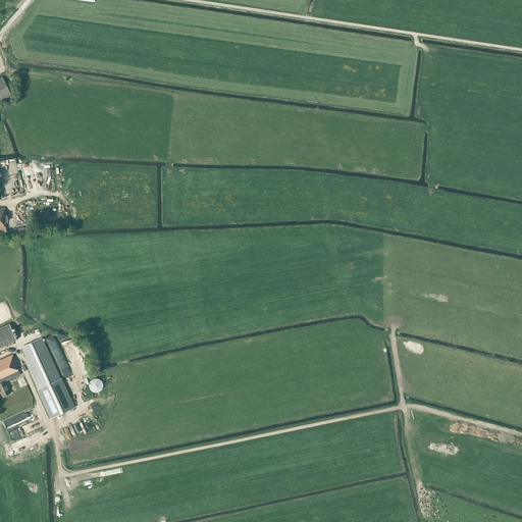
[(0,77),(0,101),(11,96),(2,76),(0,77)]
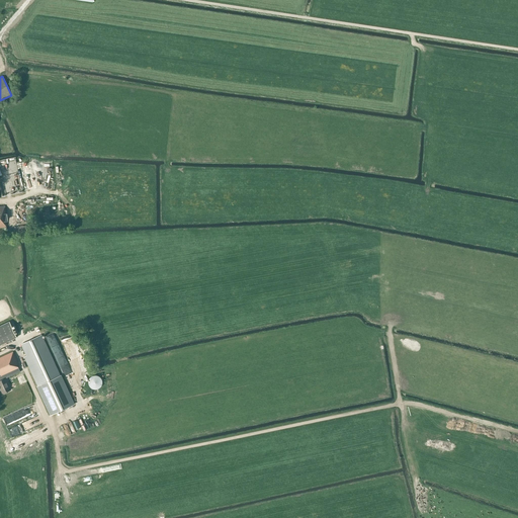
[(0,159),(0,186),(2,196),(22,192),(15,156),(0,159)]
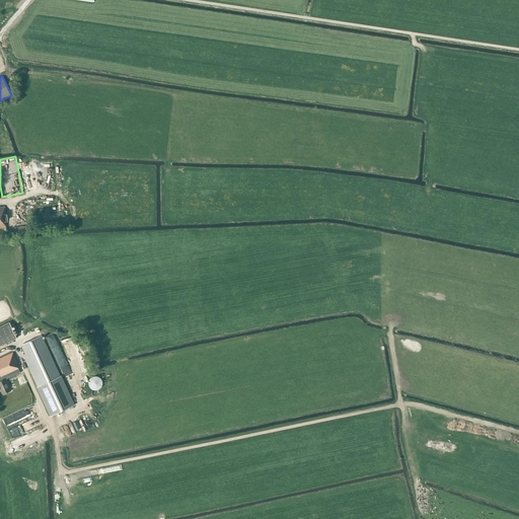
[(16,227),(17,234),(29,232),(28,225),(16,227)]
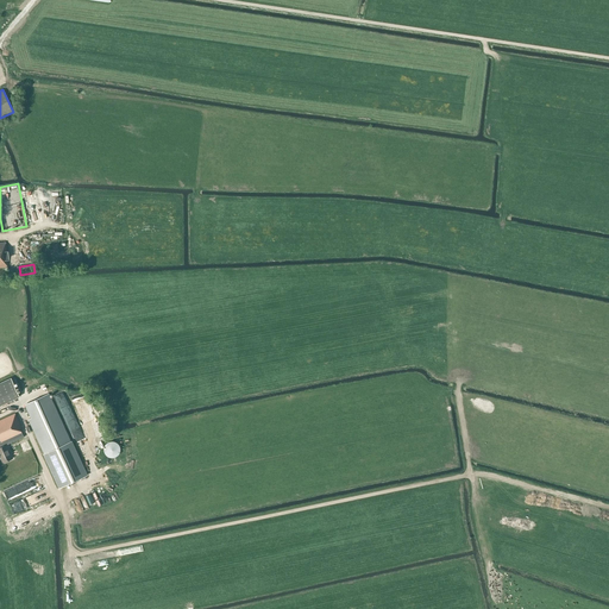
[(0,406),(20,397),(11,378),(0,382),(0,406)]
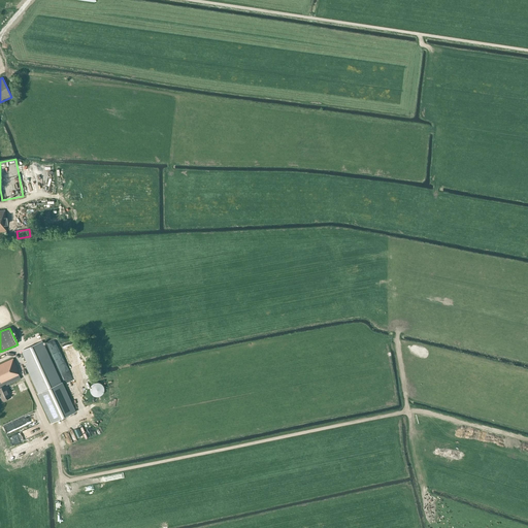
[(62,382),(61,383),(42,341),(20,352),(38,393),(37,393),(51,423),(76,411),(62,382)]
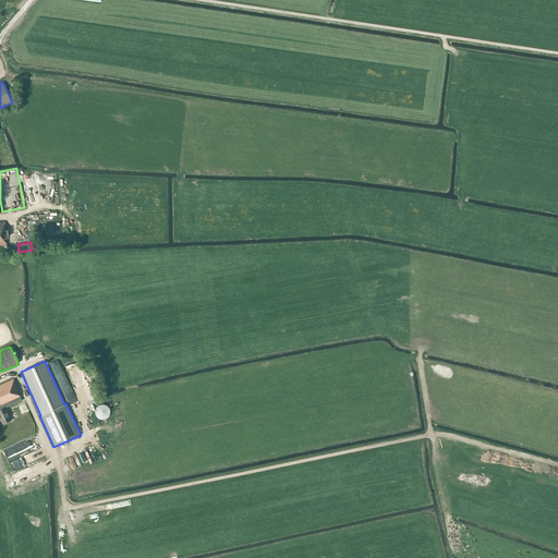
[(65,375),(59,361),(51,364),(57,378),(65,375)]
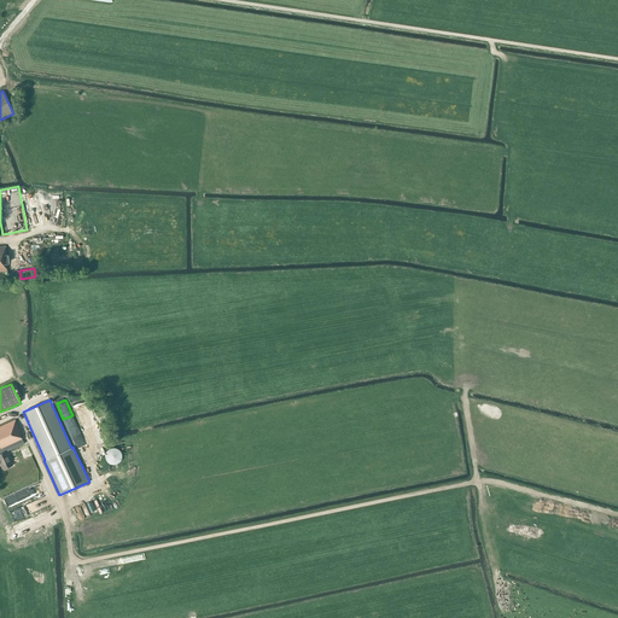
[(75,402),(80,424),(88,421),(83,401),(75,402)]
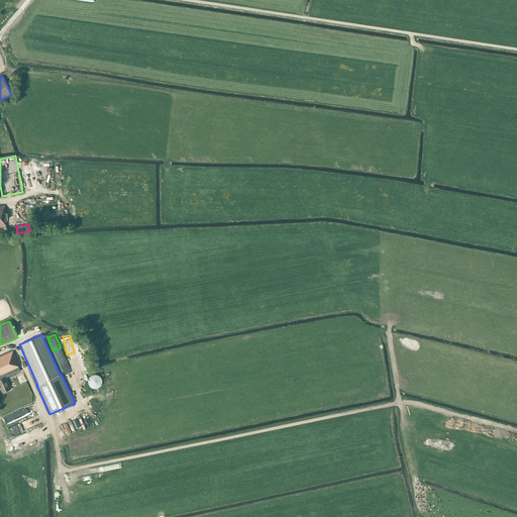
[(19,370),(16,364),(18,363),(13,351),(0,356),(0,378),(3,377),(4,378),(5,378),(20,371),(19,370)]
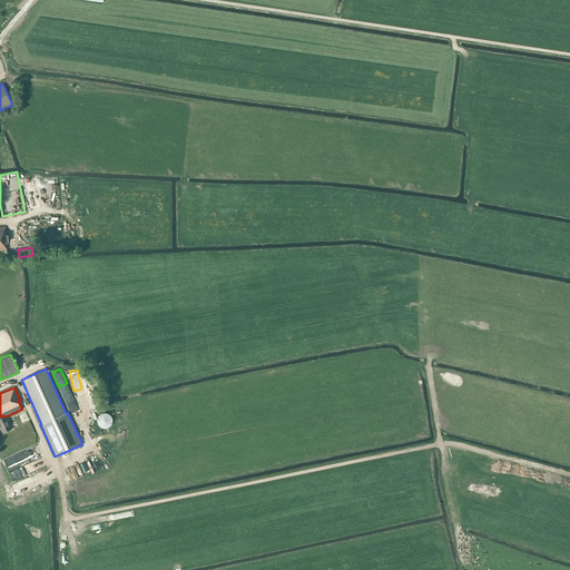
[(97,421),(97,423),(98,425),(100,428),(102,429),(105,429),(107,429),(109,428),(111,425),(112,423),(112,421),(112,419),(111,416),(109,414),(107,413),(105,413),(102,413),(100,414),(98,416),(97,419),(97,421)]
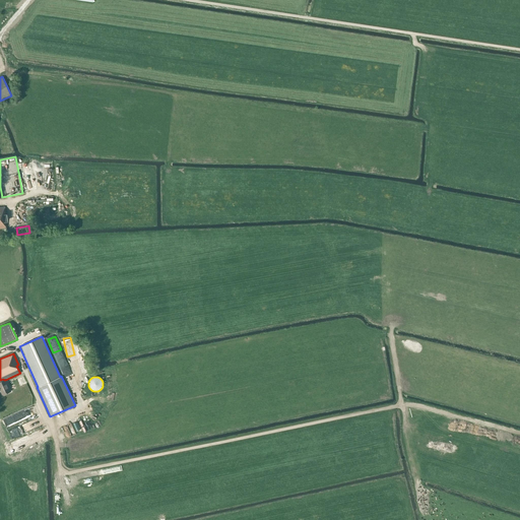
[(3,379),(0,380),(0,388),(3,395),(10,391),(5,380),(4,380),(3,379)]
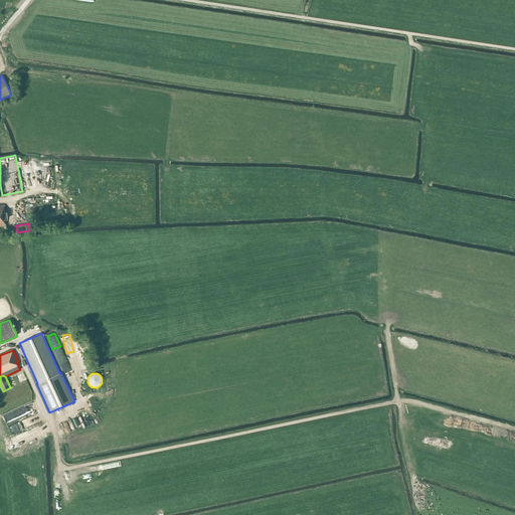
[(25,405),(13,411),(14,414),(13,414),(15,418),(28,411),(25,405)]
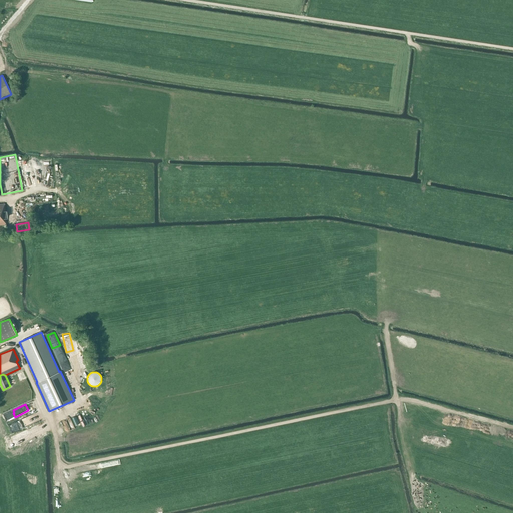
[(82,425),(87,424),(84,412),(79,414),(82,425)]
